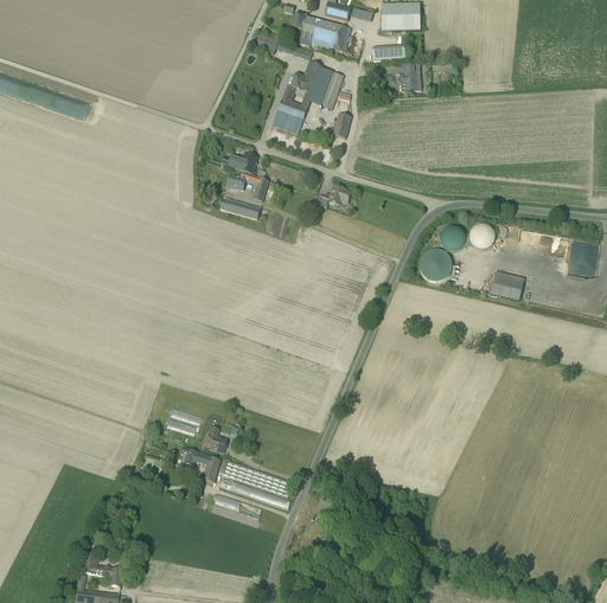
[(334,2),(328,1),(325,14),(347,20),(350,14),(351,7),(334,2)]
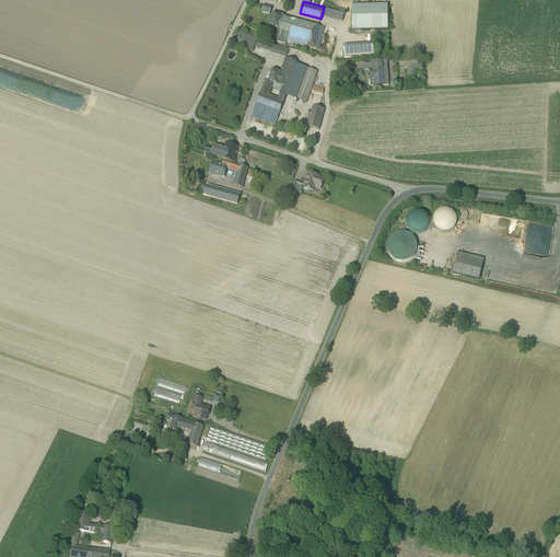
[(352,3),(352,27),(388,27),(387,2),(352,3)]
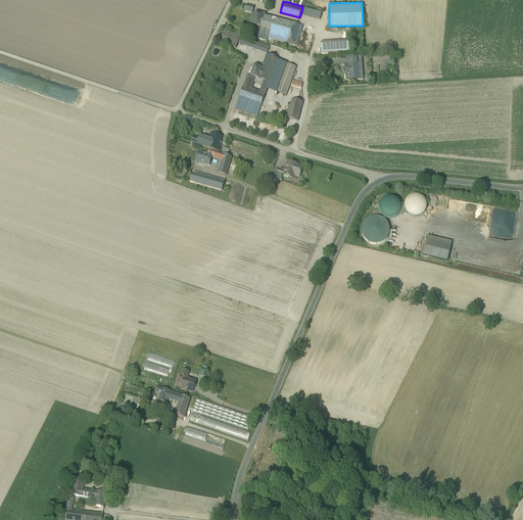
[(322,11),(302,6),(301,12),(320,17),(322,11)]
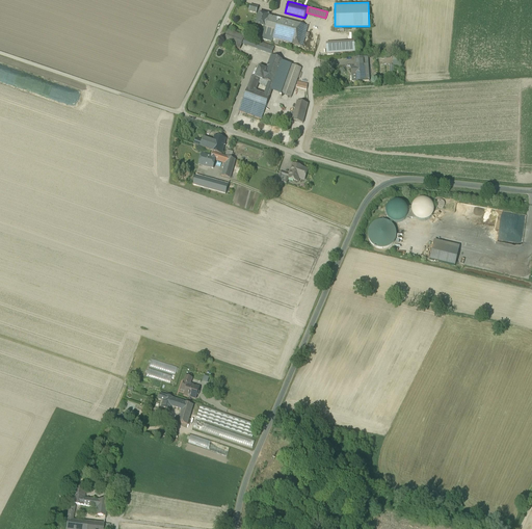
[(272,15),(259,10),(256,23),(264,25),(269,26),(272,15)]
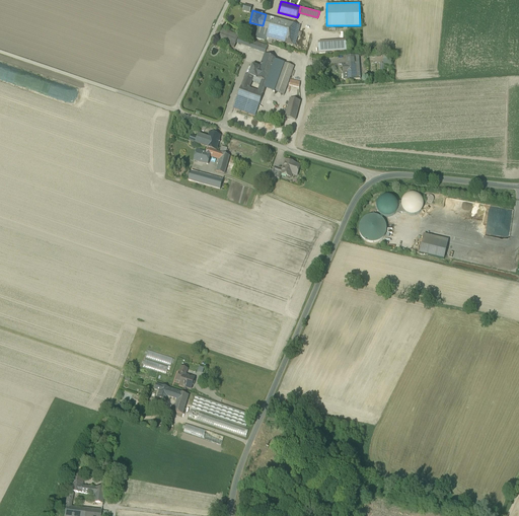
[(290,21),(266,14),(263,25),(269,27),(266,35),(285,41),(290,21)]
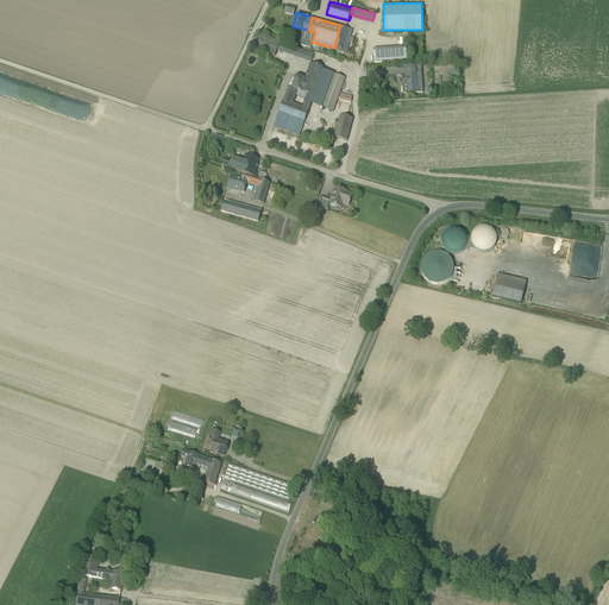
[(352,26),(340,24),(340,25),(334,48),(350,51),(352,39),(349,39),(351,29),(352,26)]
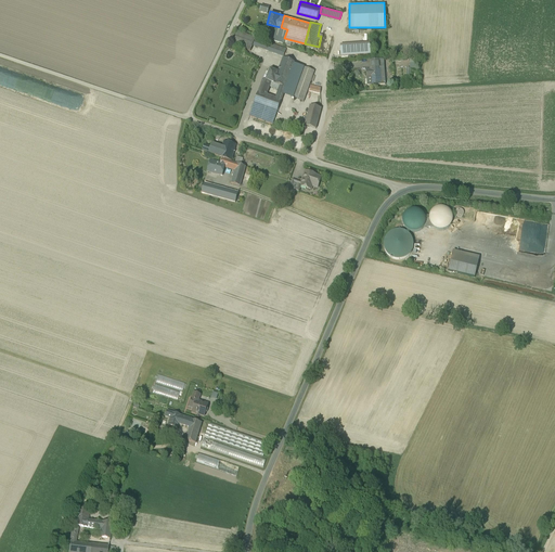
[(281,27),(275,26),(272,38),(283,41),(284,38),(287,29),(281,27)]
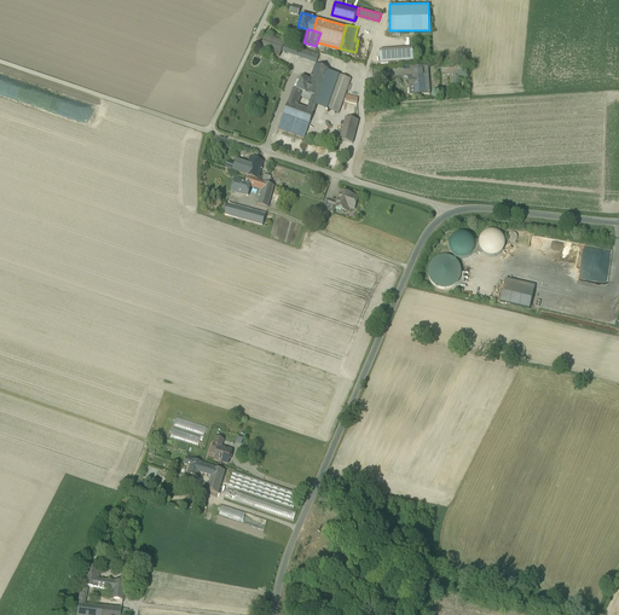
[(273,35),(265,33),(260,46),(279,53),(282,47),(284,40),(278,38),(278,35),(275,33),(273,35)]
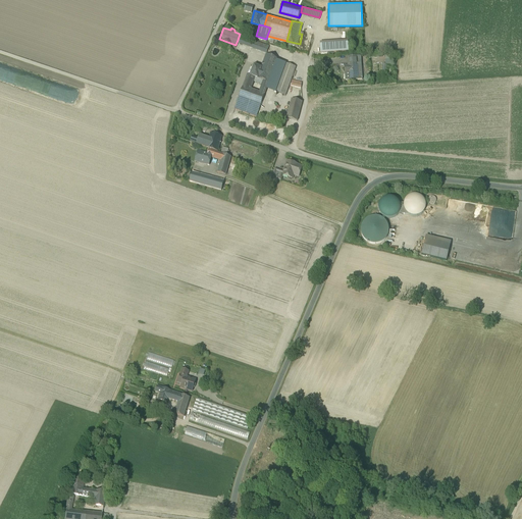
[(255,39),(240,34),(238,40),(252,45),(255,39)]
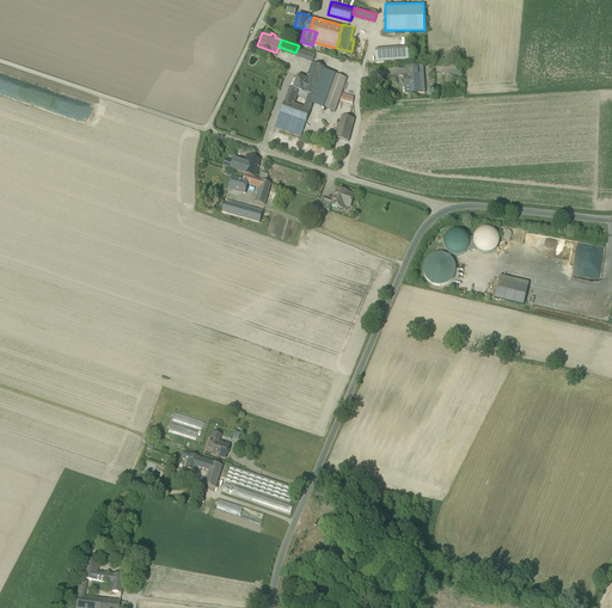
[(408,44),(375,47),(375,59),(409,57),(408,44)]
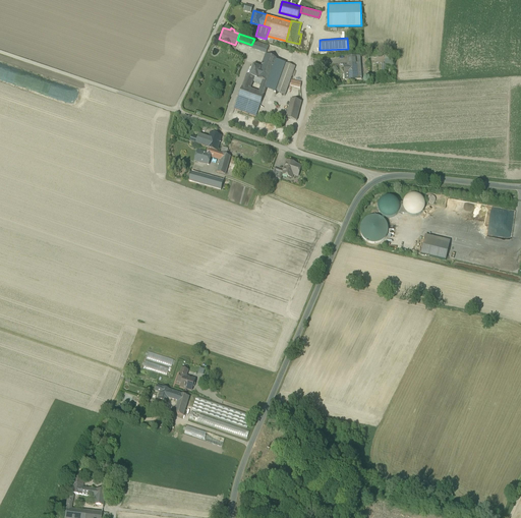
[(269,44),(257,40),(255,45),(267,49),(269,44)]
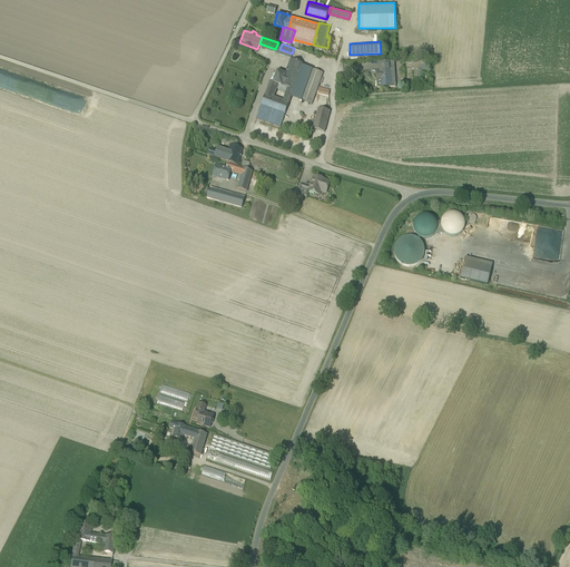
[(203,68),(208,58),(206,57),(202,55),(196,65),(203,68)]
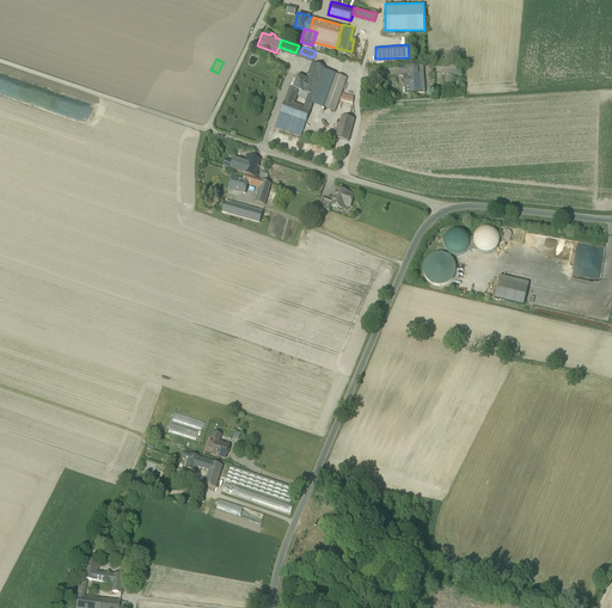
[(325,66),(312,61),(306,77),(307,77),(303,90),(310,92),(305,105),(311,108),(325,66)]
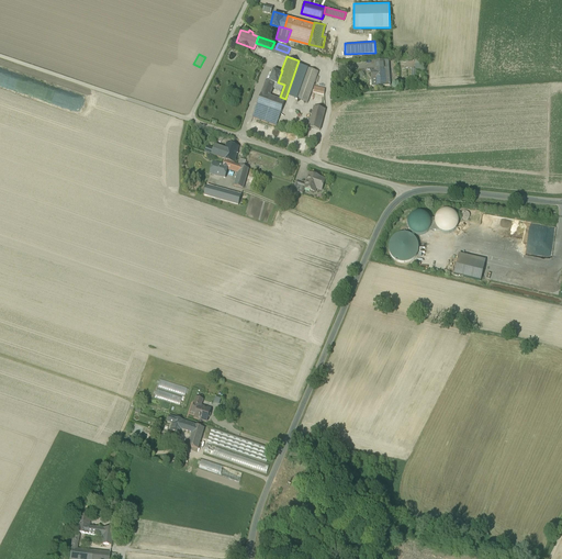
[(307,66),(300,87),(296,97),(307,101),(318,69),(307,66)]
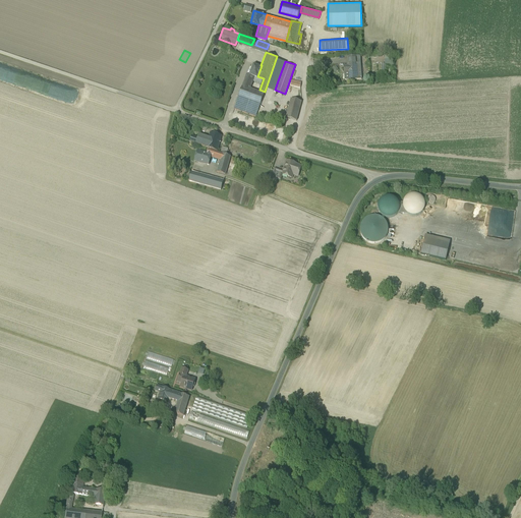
[(353,61),(348,62),(349,62),(349,64),(344,64),(345,77),(361,77),(360,61),(356,61),(353,61)]
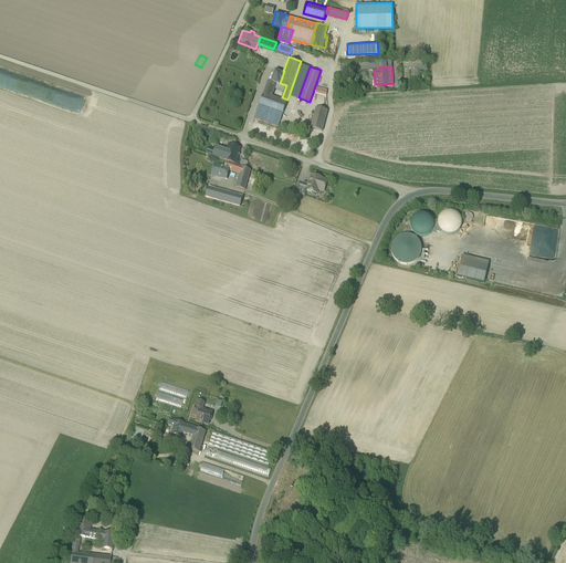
[(283,71),(275,68),(271,80),(276,82),(280,83),(284,71),(283,71)]
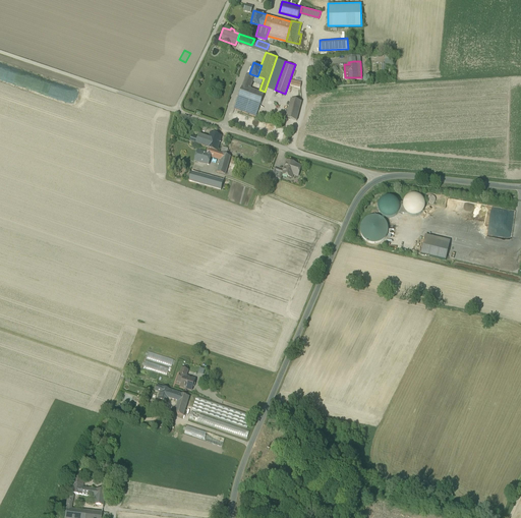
[(250,87),(242,83),(238,95),(261,103),(265,92),(259,90),(250,87)]
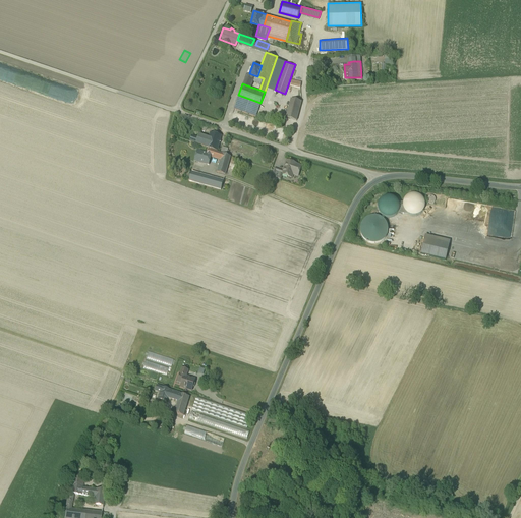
[(261,103),(238,95),(234,107),(255,114),(261,103)]
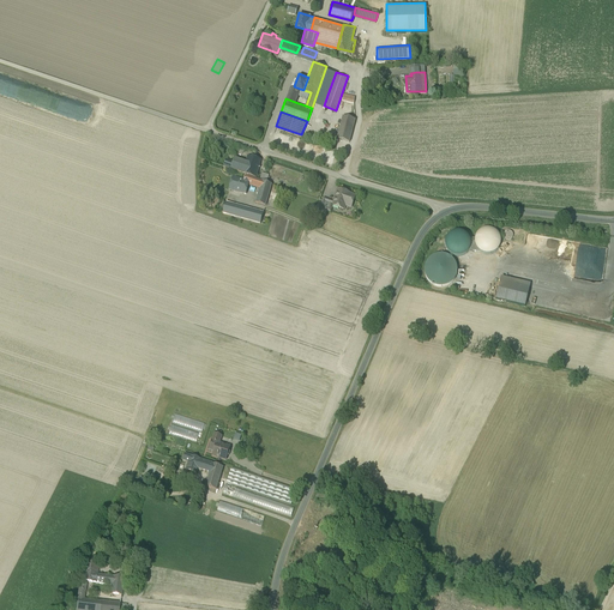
[(355,118),(343,114),(337,137),(349,140),(355,118)]
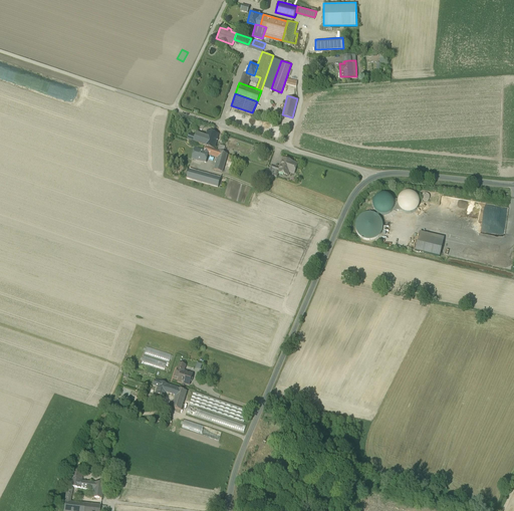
[(219,132),(208,129),(206,134),(206,135),(205,137),(210,139),(211,137),(217,138),(219,132)]
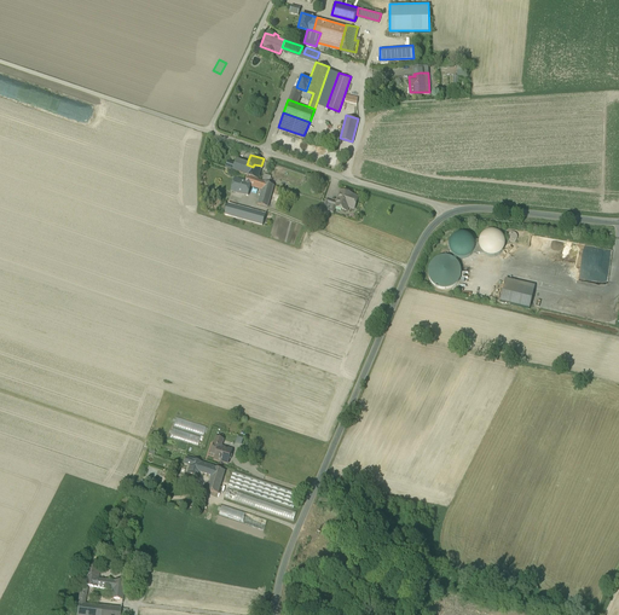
[(253,167),(247,164),(248,162),(248,161),(237,157),(235,161),(227,158),(226,164),(244,172),(262,178),(265,172),(260,170),(261,166),(254,164),(253,167)]
